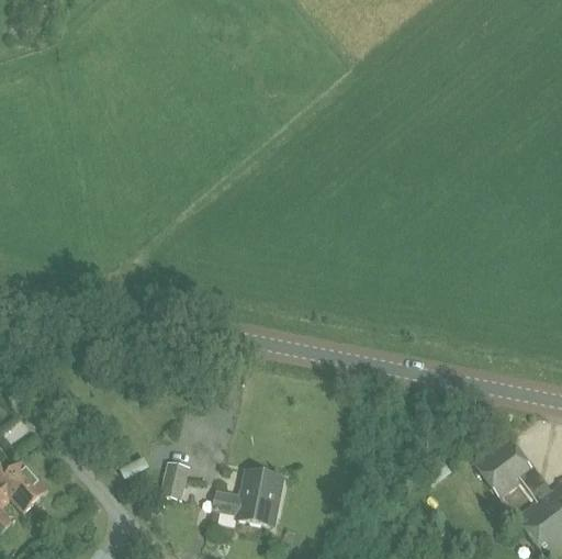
[(34,21),(45,22),(47,6),(36,4),(34,21)]
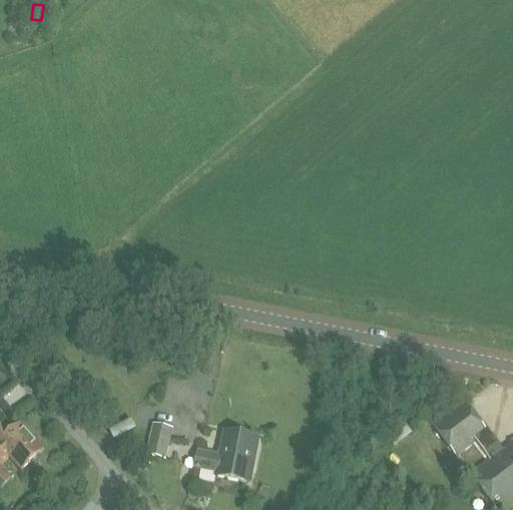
[(471,472),(498,509),(500,509),(512,500),(512,441),(504,448),(487,426),(486,427),(467,401),(435,425),(456,454),(475,440),(489,459),(471,472)]
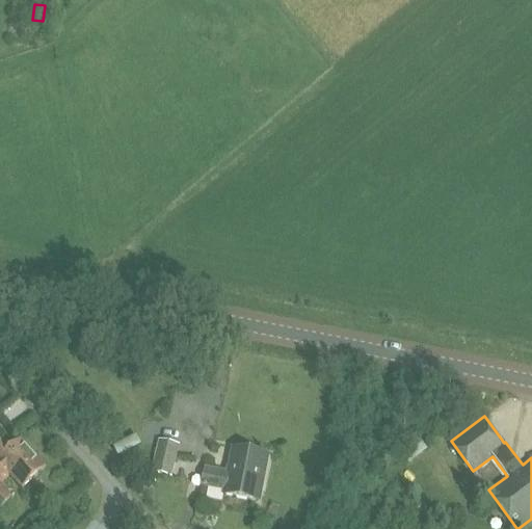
[(0,506),(15,494),(2,480),(10,473),(23,486),(47,465),(21,437),(11,446),(3,437),(0,440),(0,506)]
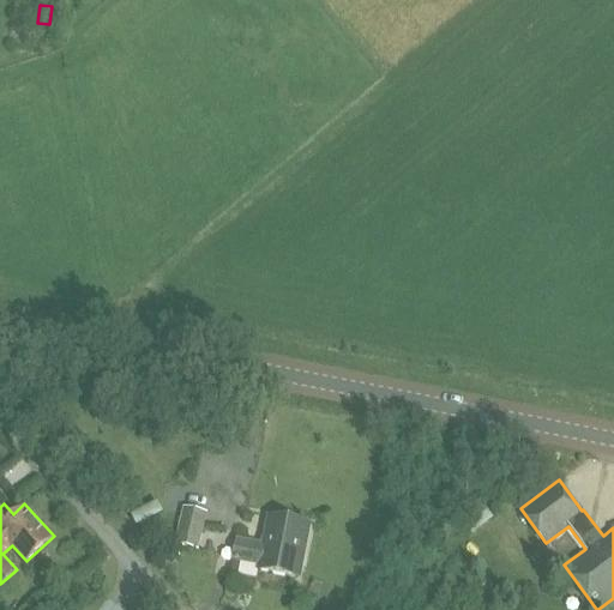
[(176,542),(199,548),(208,509),(184,505),(176,542)]
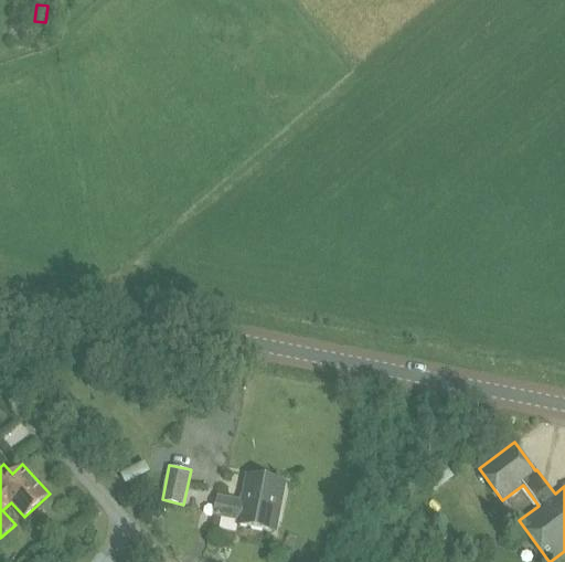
[(238,522),(267,528),(277,479),(247,474),(244,491),(243,491),(241,499),(219,495),(214,513),(240,518),(238,522)]
